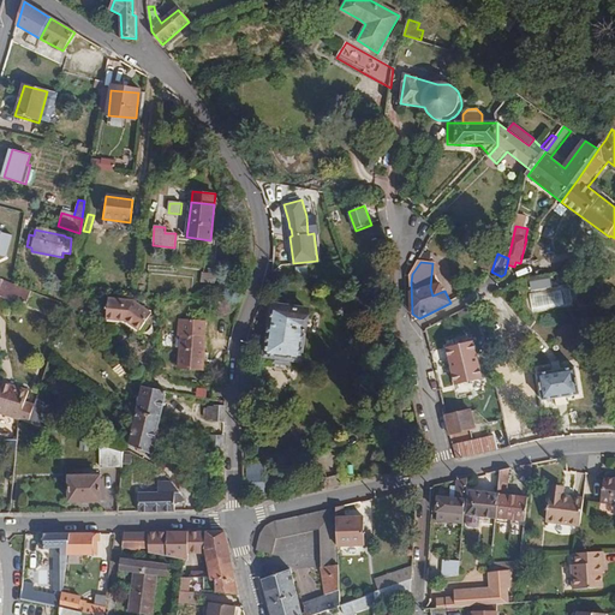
[(208,274),(203,273),(201,284),(213,285),(214,274),(208,274)]
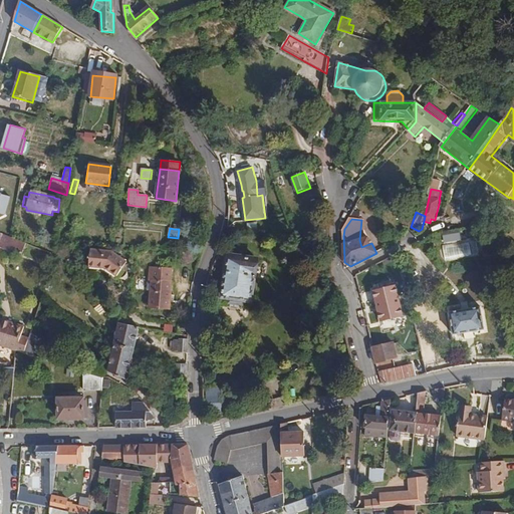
[(66,230),(66,236),(77,238),(78,230),(66,230)]
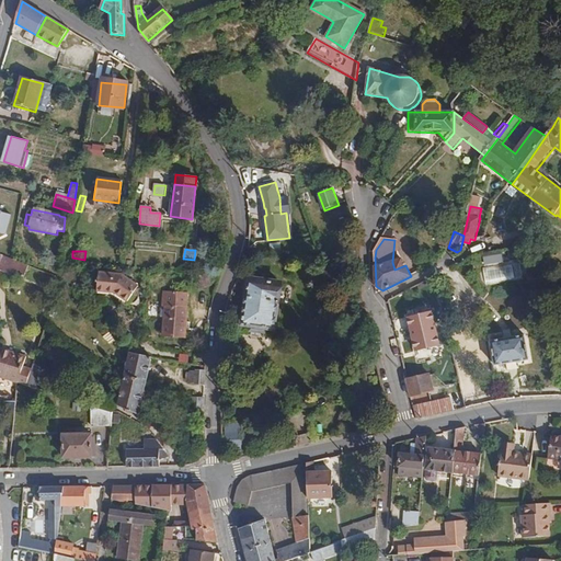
[(492,252),(483,254),(484,264),(502,261),(501,251),(492,252)]
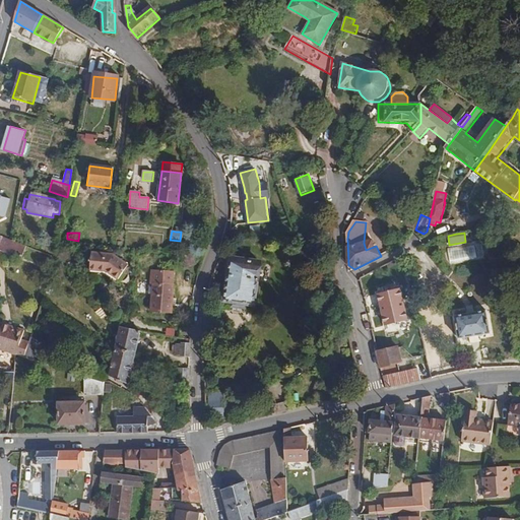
[(10,241),(2,237),(0,243),(0,250),(21,258),(25,247),(10,241)]
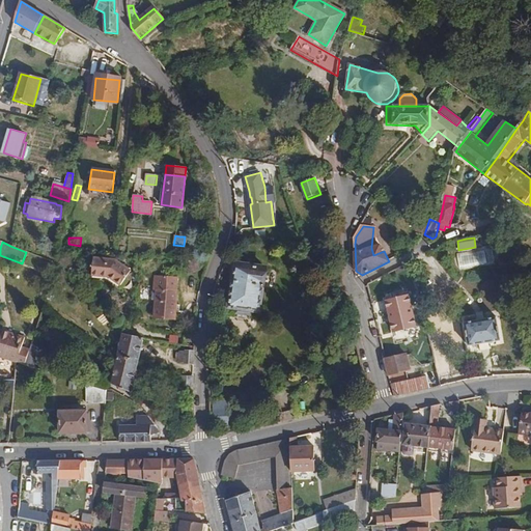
[(27,246),(25,251),(26,252),(35,255),(37,249),(27,246)]
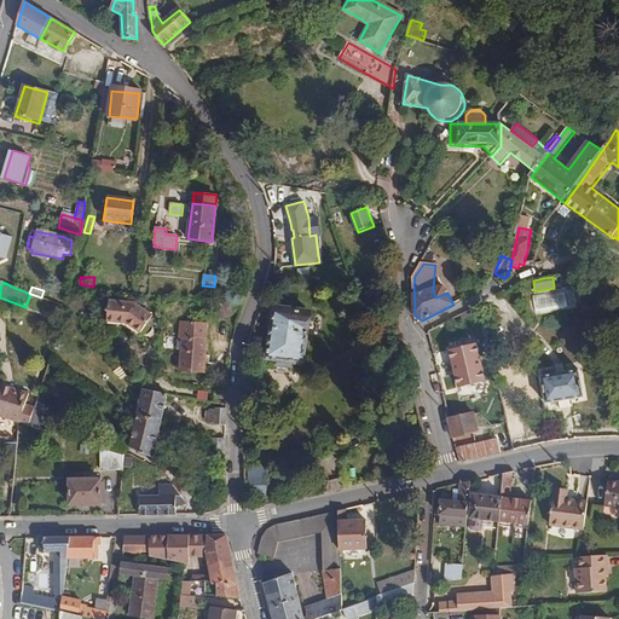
[(142,335),(154,318),(134,305),(109,302),(108,323),(127,325),(142,335)]
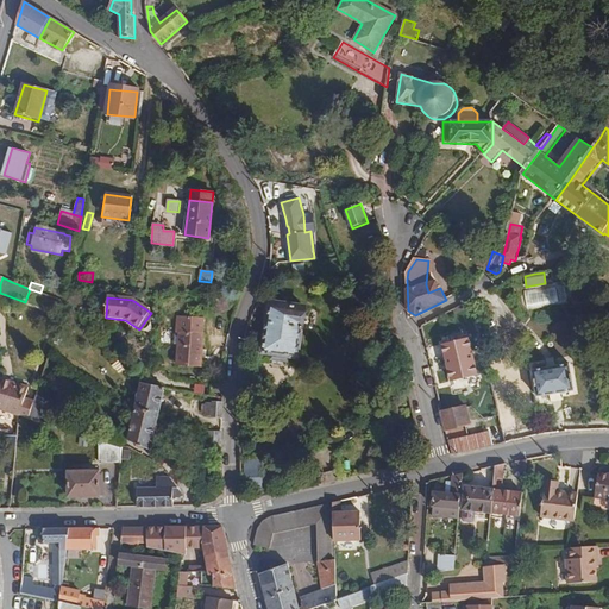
[(230,308),(226,297),(212,302),(215,314),(230,308)]
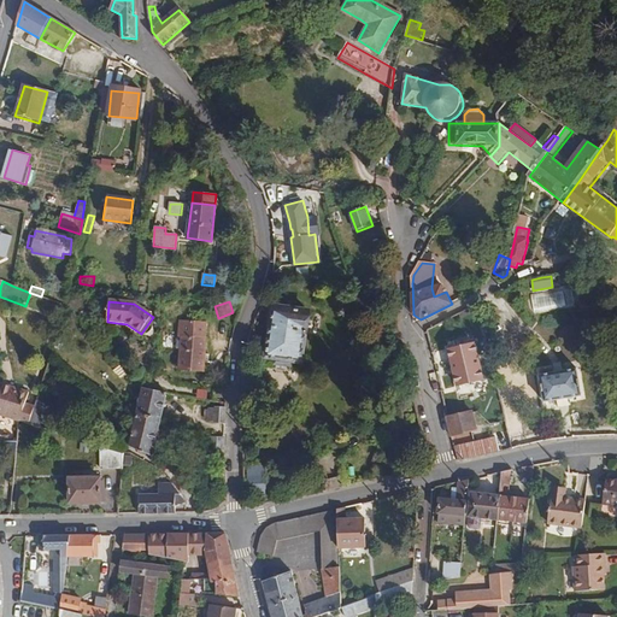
[(304,359),(310,310),(275,305),(271,335),(265,335),(263,336),(262,338),(262,339),(262,341),(264,342),(270,344),(269,356),(278,357),(277,365),(292,368),(293,358),(304,359)]
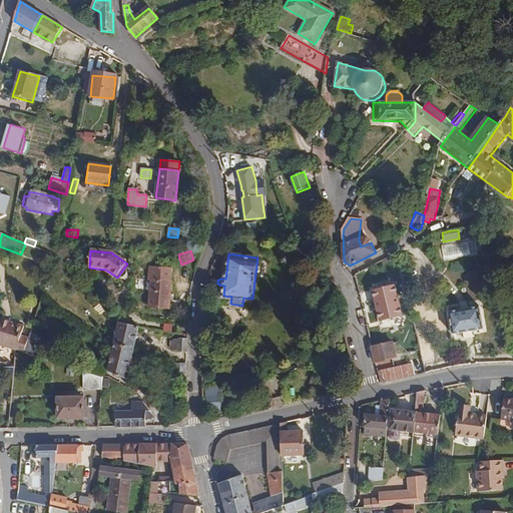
[(53,263),(50,274),(55,276),(59,264),(53,263)]
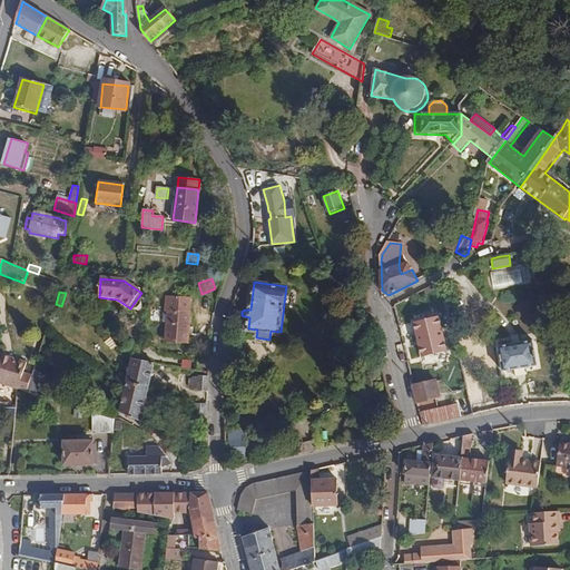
[(188,344),(190,314),(168,313),(167,342),(188,344)]
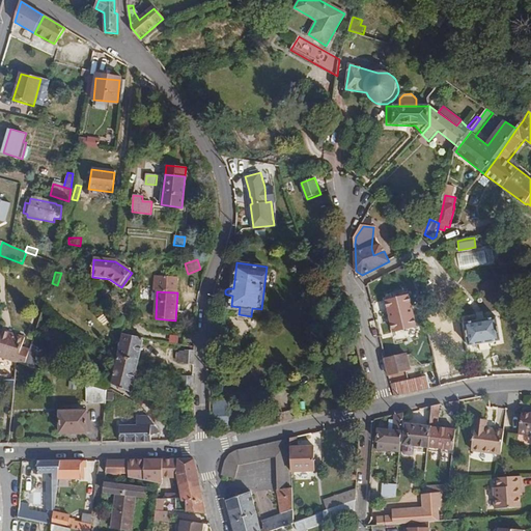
[(417,327),(409,296),(387,301),(391,317),(393,316),(396,332),(417,327)]
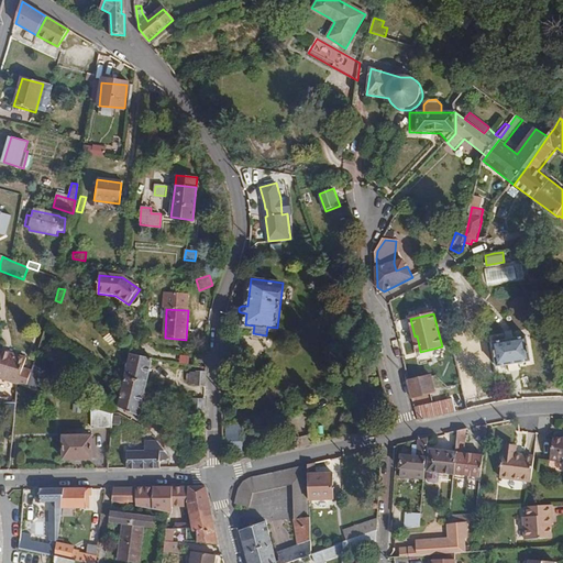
[(532,361),(528,337),(494,342),(498,367),(532,361)]
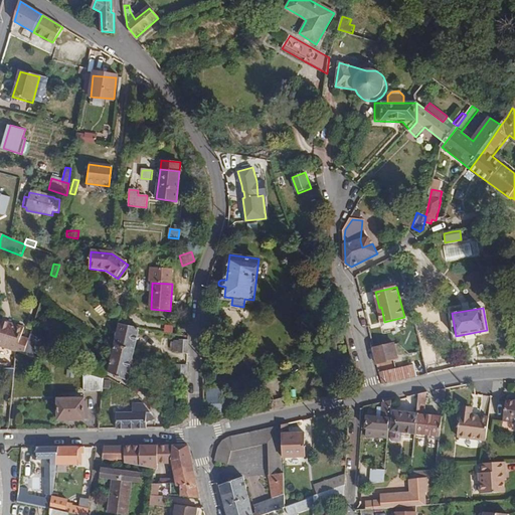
[(25,355),(25,354),(31,334),(32,332),(0,321),(0,346),(16,352),(25,355)]
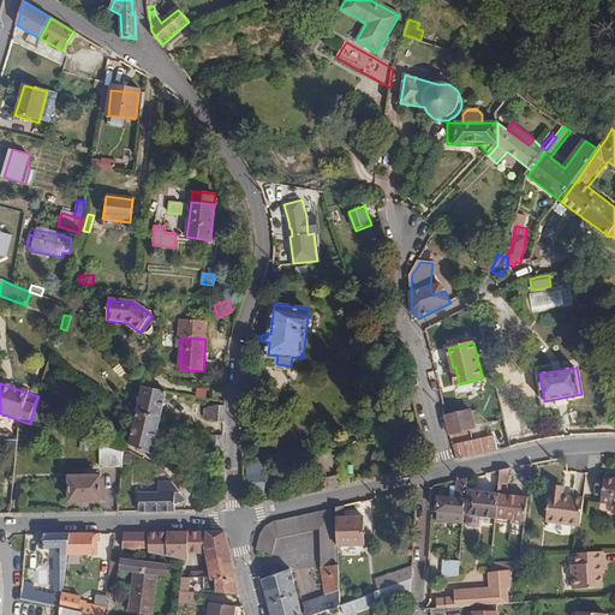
[(160,419),(166,393),(142,388),(137,413),(160,419)]
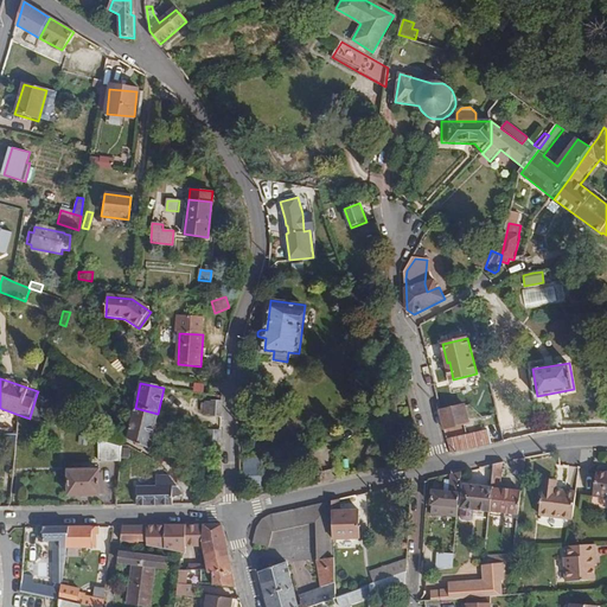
[(48,385),(40,384),(38,391),(37,394),(45,396),(48,385)]
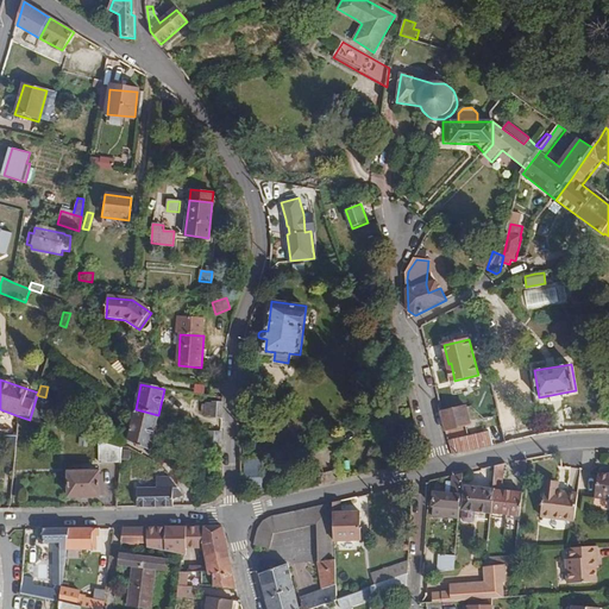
[(38,421),(45,399),(37,395),(30,419),(38,421)]
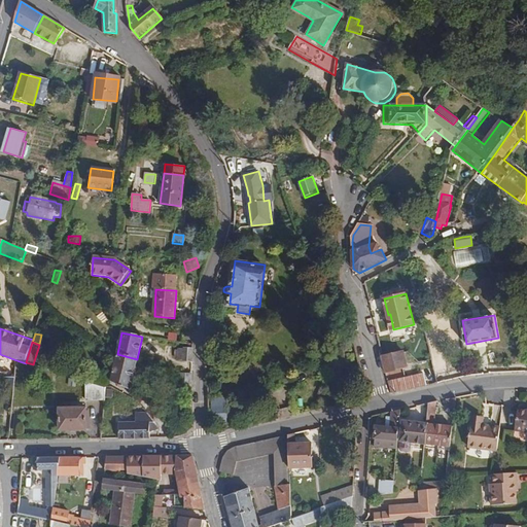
[(192,362),(194,344),(187,344),(187,348),(183,348),(183,350),(177,350),(177,360),(182,360),(182,362),(192,362)]
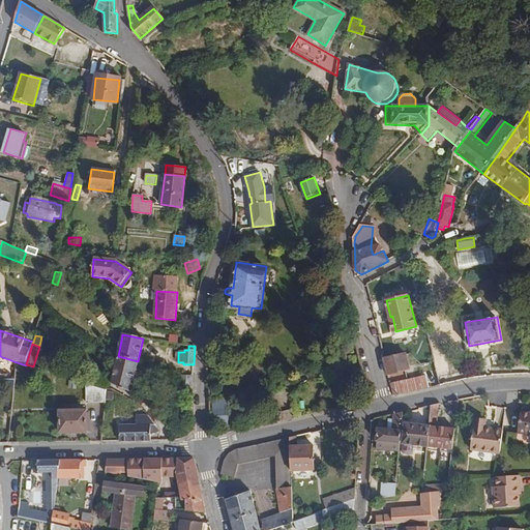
[(411,370),(408,354),(385,359),(389,375),(411,370)]
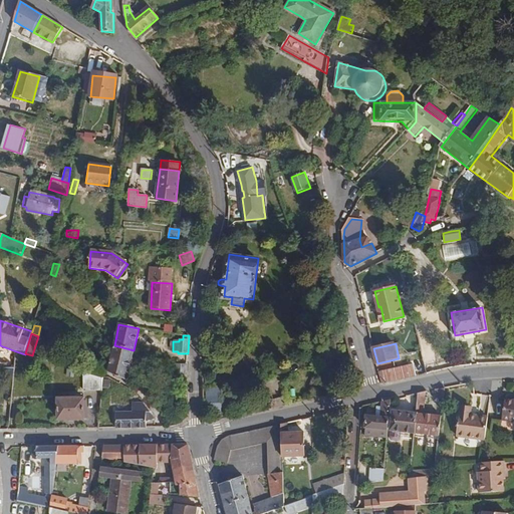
[(126,380),(134,350),(114,345),(108,372),(126,380)]
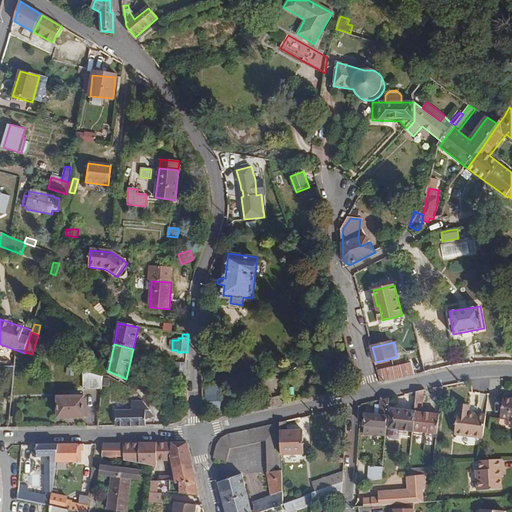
[(434,370),(431,356),(422,357),(426,372),(434,370)]
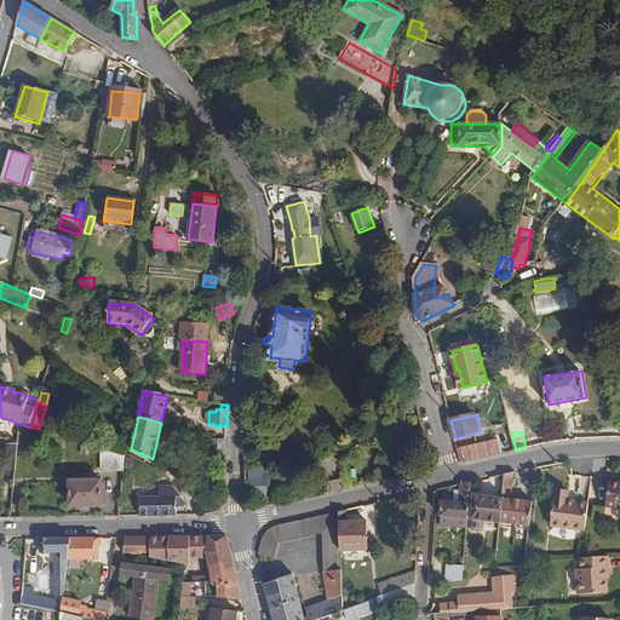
[(225,458),(225,441),(210,440),(210,441),(210,458),(225,458)]
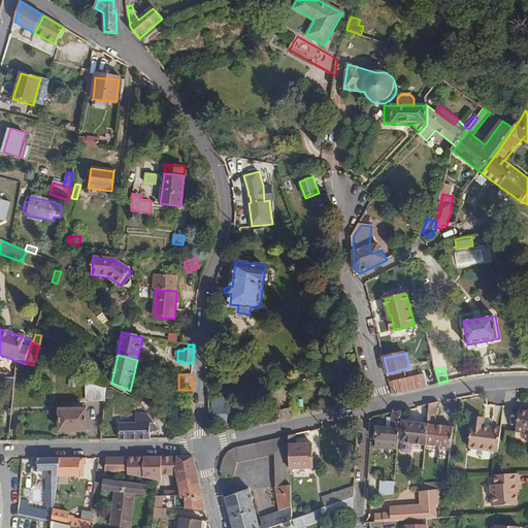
[(392,395),(429,386),(426,375),(390,384),(392,395)]
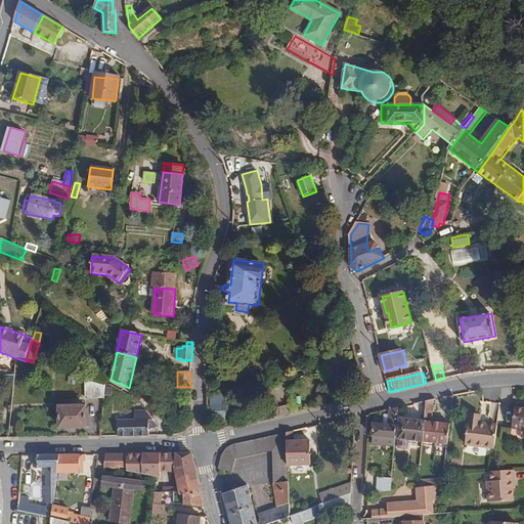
[(103,397),(104,386),(85,379),(84,395),(103,397)]
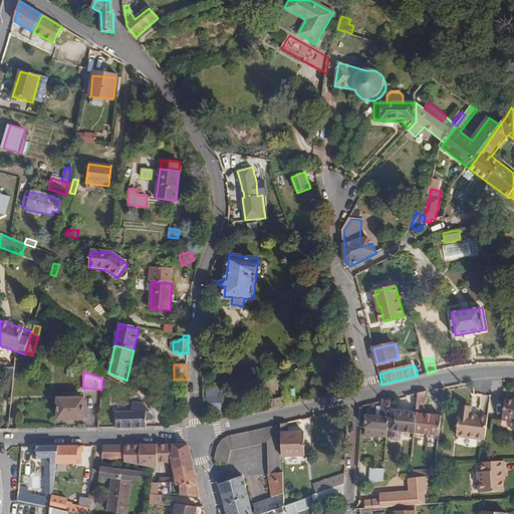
[(138,394),(140,387),(133,382),(131,390),(138,394)]
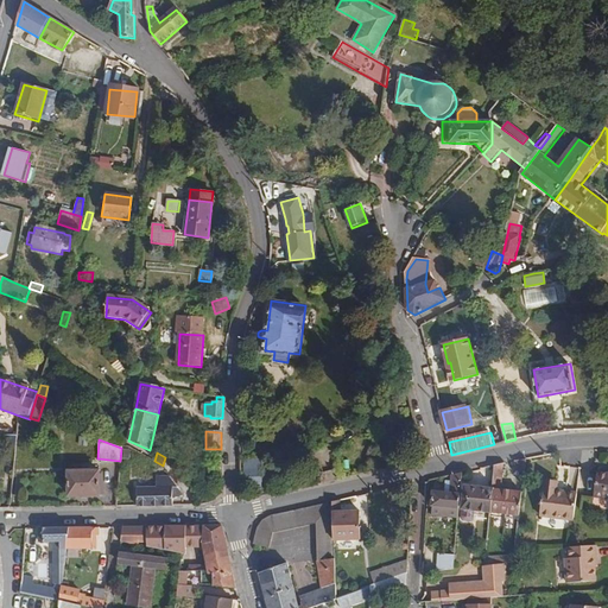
[(263,458),(245,458),(246,489),(264,489),(263,458)]
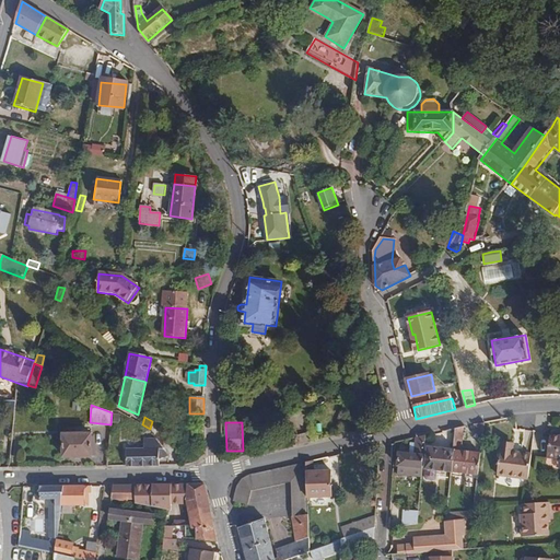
[(485,435),(486,422),(478,423),(477,435),(485,435)]
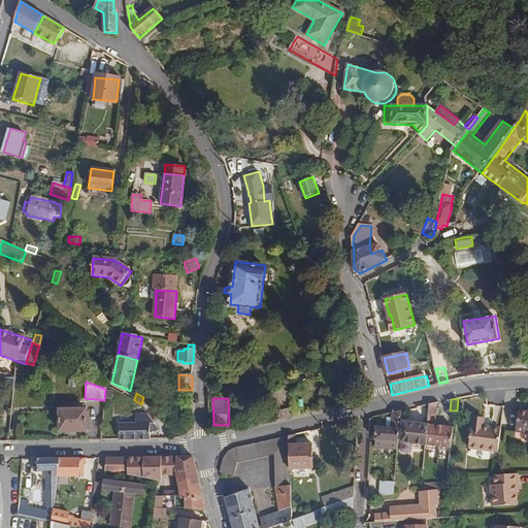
[(452,448),(455,427),(436,426),(438,402),(431,404),(429,425),(427,446),(452,448)]
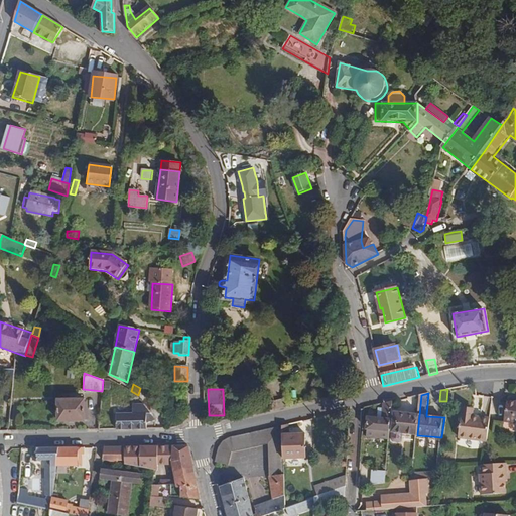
[(84,421),(84,401),(58,401),(58,422),(84,421)]
